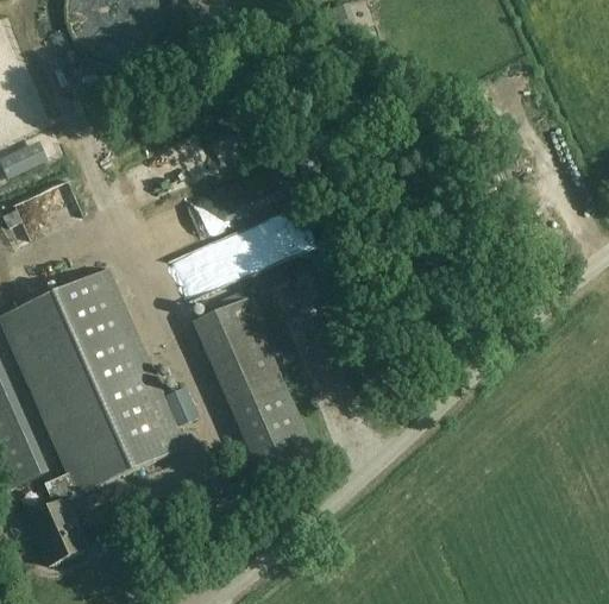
[(340,5),(331,7),(340,35),(350,31),(340,5)]
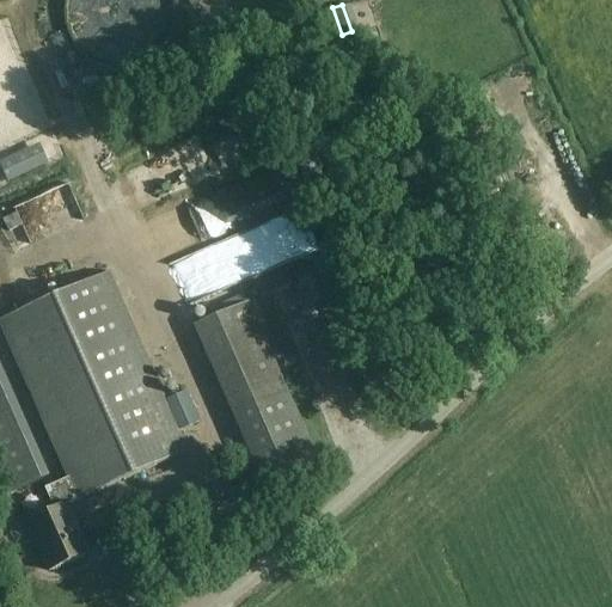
[(0,163),(7,179),(48,160),(38,140),(0,158),(0,163)]
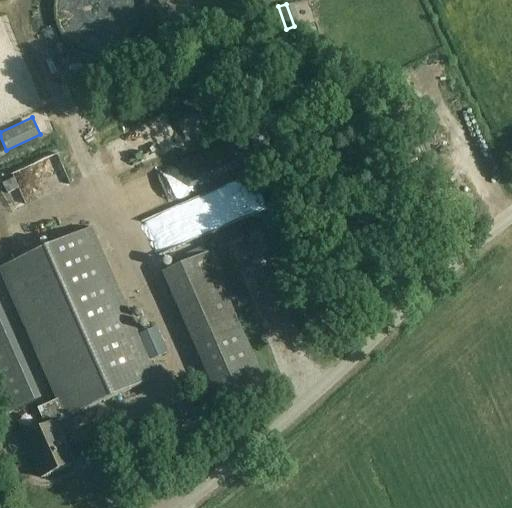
[(46,162),(55,183),(75,175),(66,154),(46,162)]
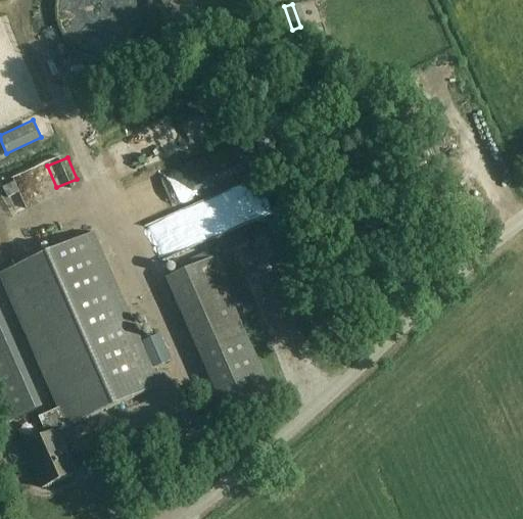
[(160,383),(152,366),(172,358),(159,330),(141,339),(92,230),(0,270),(0,275),(57,406),(38,414),(46,432),(22,442),(41,485),(72,472),(60,446),(63,444),(57,428),(66,424),(160,383)]
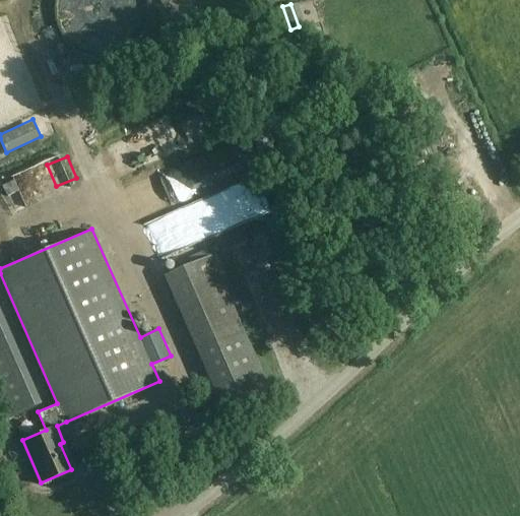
[(0,408),(4,417),(34,404),(0,328),(0,408)]
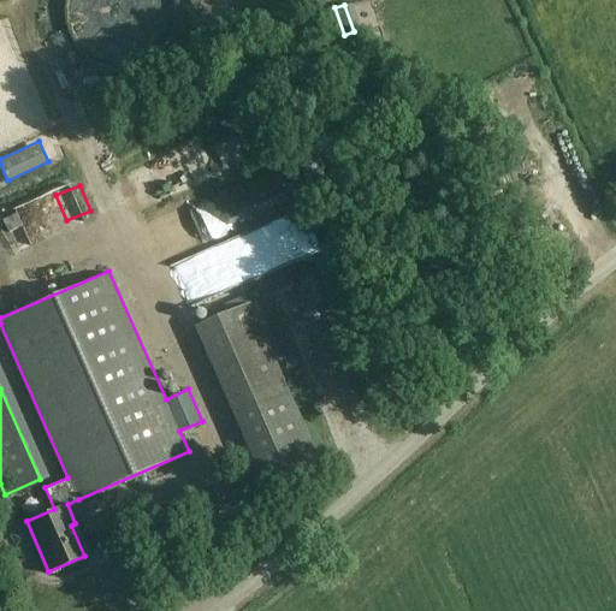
[(289,392),(236,415),(261,474),(314,451),(289,392)]
